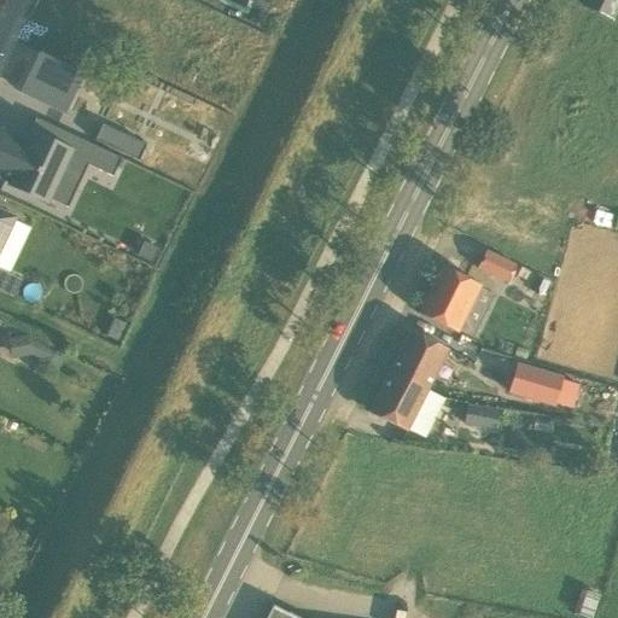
[(254,0),(254,3),(269,11),(273,0),(254,0)]
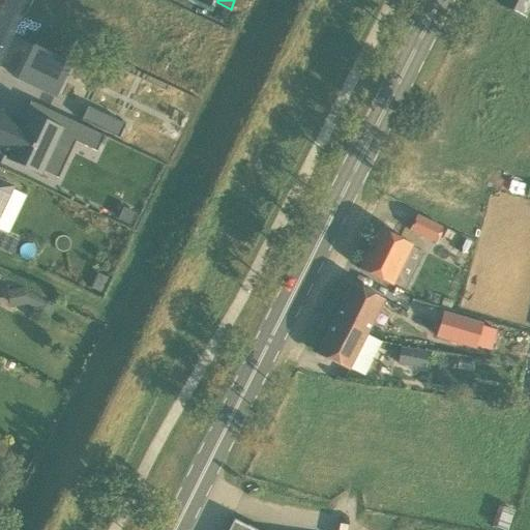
[(523,17),(529,2),(529,0),(503,0),(501,6),(523,17)]
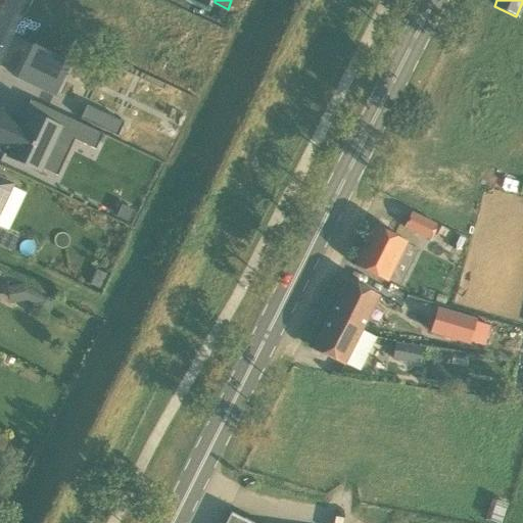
[(33,45),(20,70),(25,73),(58,89),(75,55),(38,39),(35,46),(33,45)]
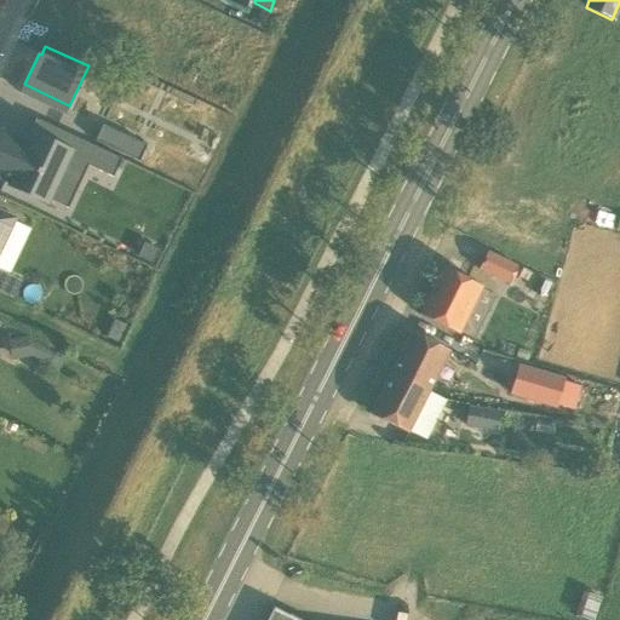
[(82,107),(72,130),(105,147),(116,122),(82,107)]
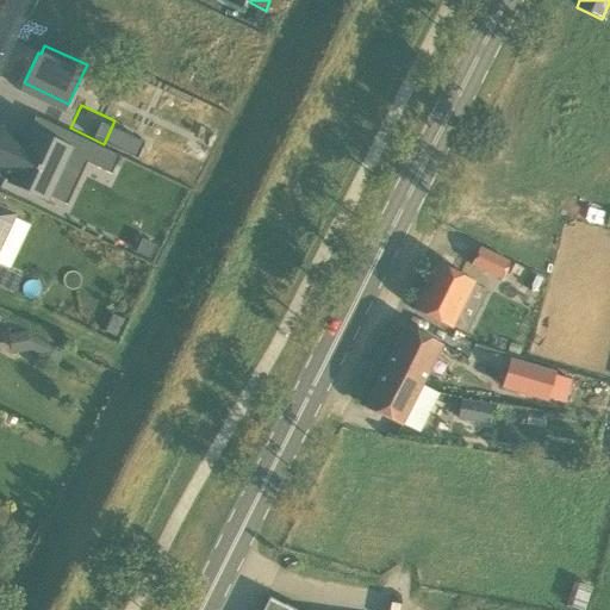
[(1,131),(0,134),(0,174),(12,180),(11,184),(47,200),(70,150),(33,132),(29,143),(1,131)]
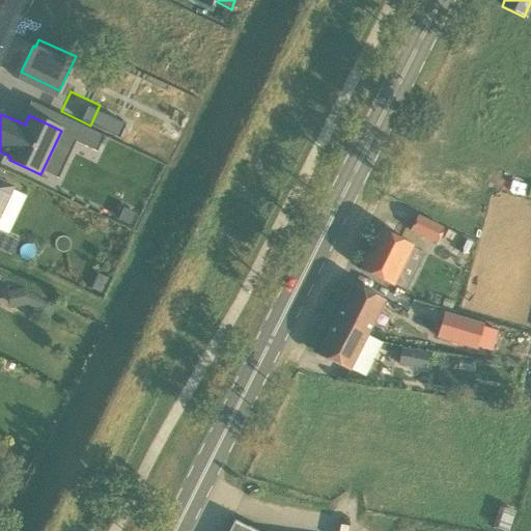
[(67,138),(98,152),(105,137),(75,122),(67,138)]
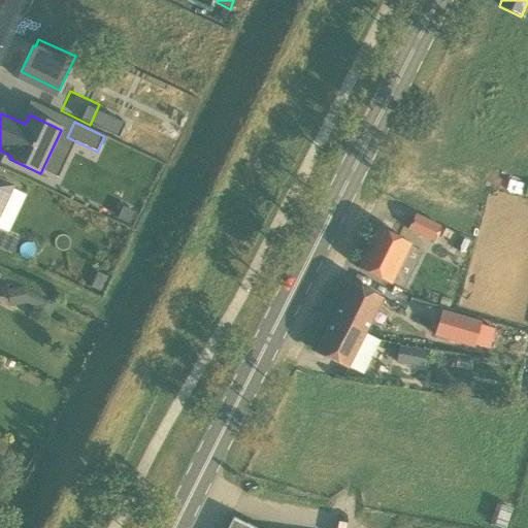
[(438,233),(441,223),(420,216),(416,225),(438,233)]
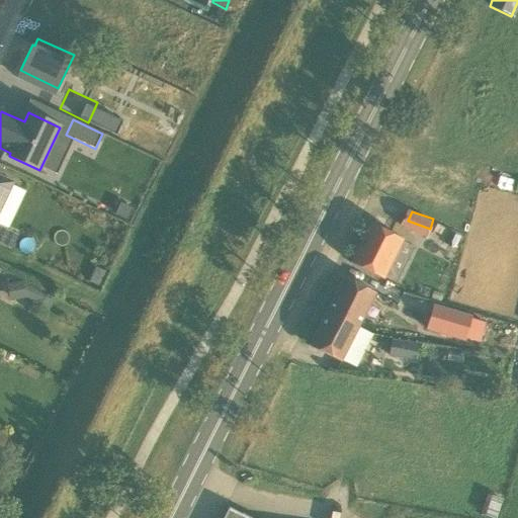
[(402,241),(402,240),(369,224),(350,263),(396,285),(415,248),(402,241)]
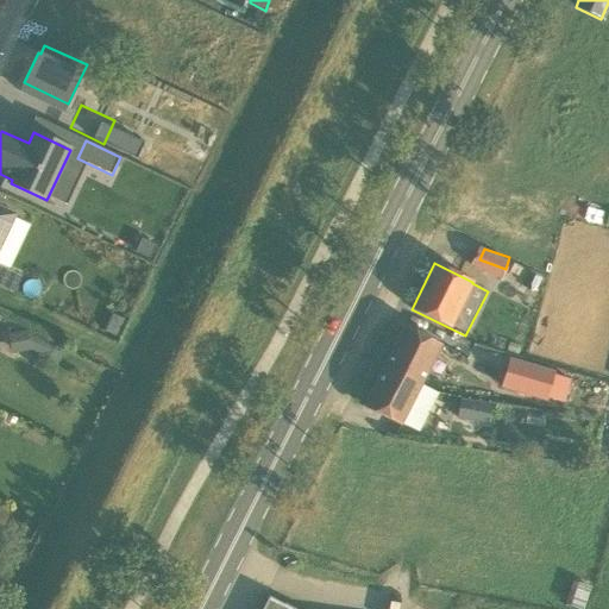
[(113,315),(105,331),(114,336),(123,319),(113,315)]
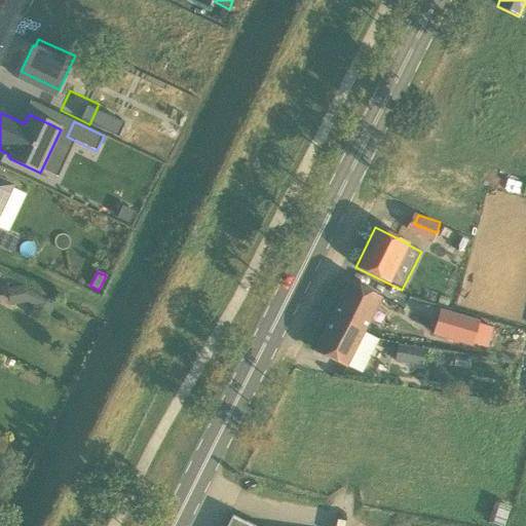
[(364,333),(381,298),(348,282),(331,316),(364,333)]
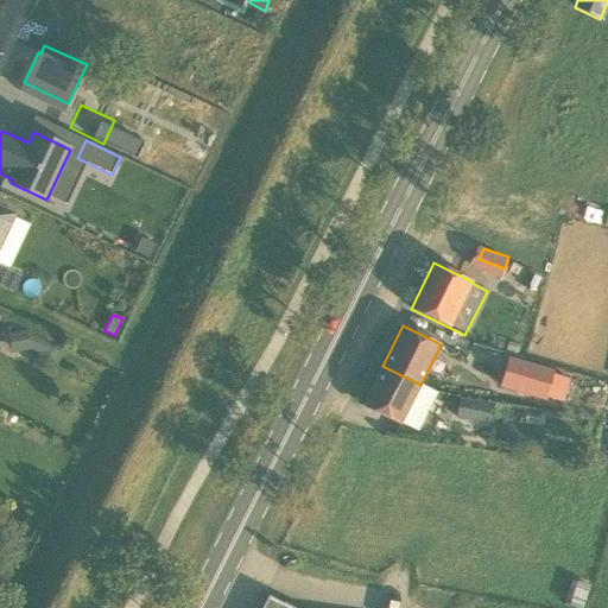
[(46,336),(27,330),(7,333),(12,353),(31,349),(38,353),(32,363),(52,374),(64,352),(44,341),(46,336)]
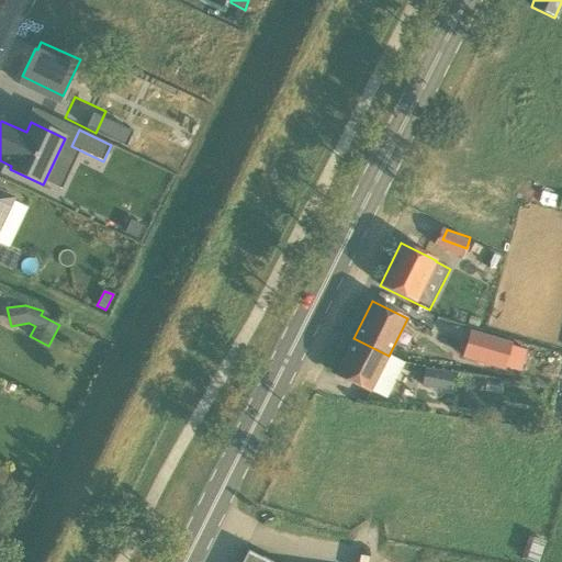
[(470,330),(461,358),(504,370),(512,343),(470,330)]
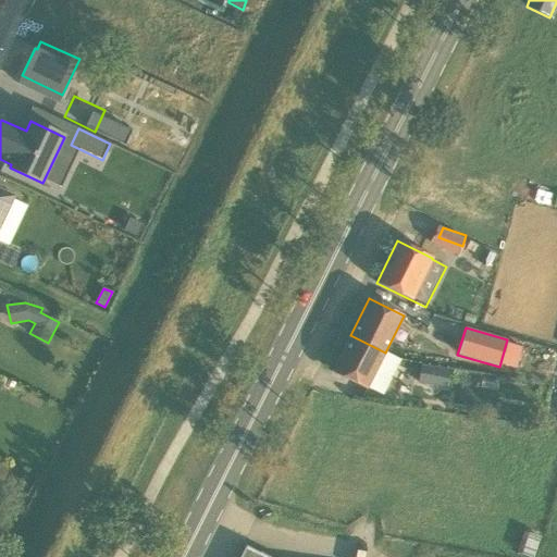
[(367,390),(385,353),(350,335),(332,372),(367,390)]
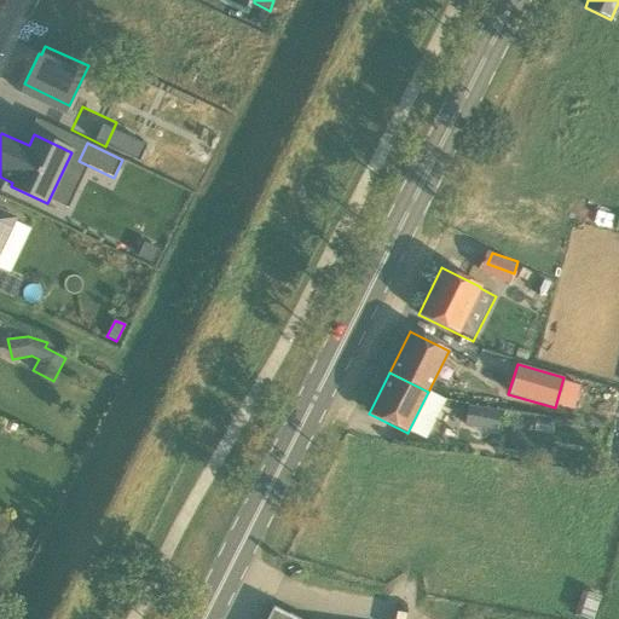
[(466,426),(497,429),(499,411),(468,406),(466,426)]
